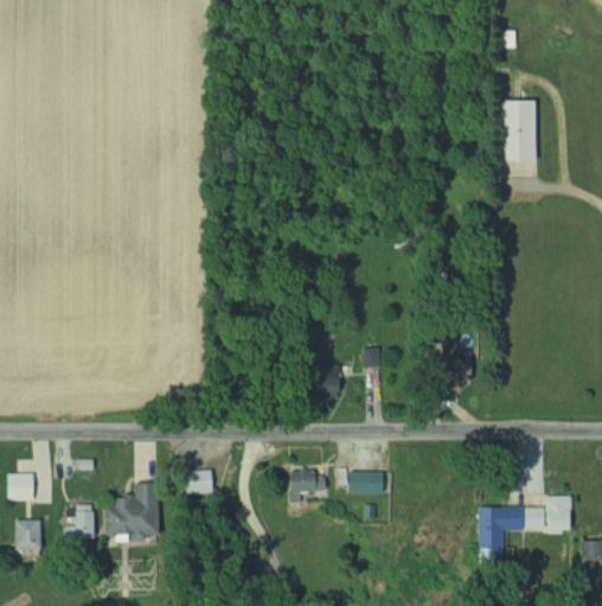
[(498,31),(498,48),(512,48),(512,31),(498,31)]
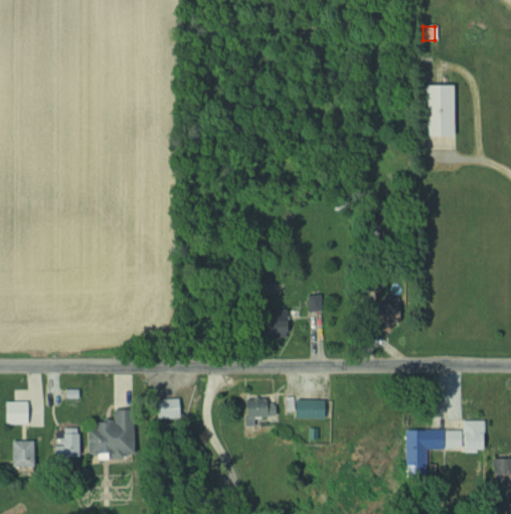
[(455,83),(424,83),(424,136),(455,136),(455,83)]
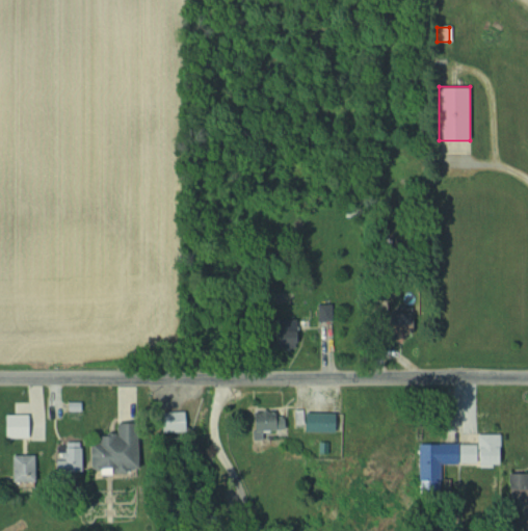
[(278,329),(280,347),(299,345),(298,327),(278,329)]
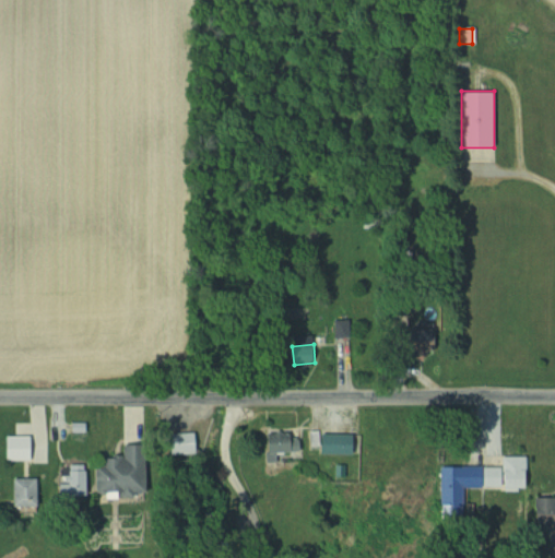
[(353,453),(353,434),(321,434),(321,453),(353,453)]
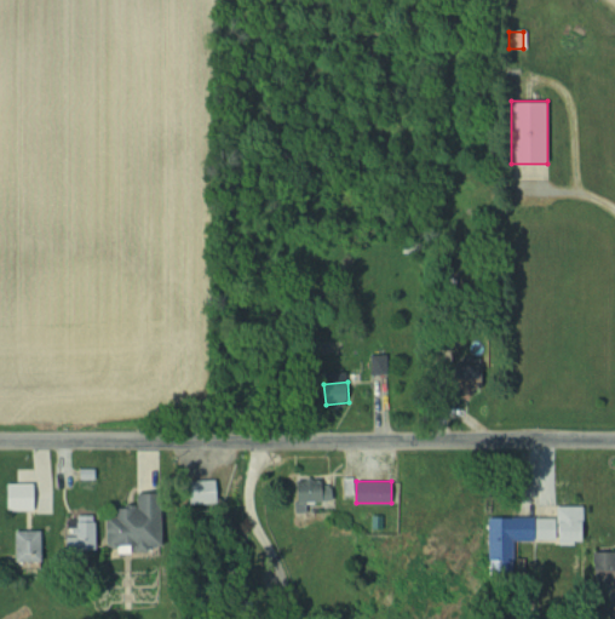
[(3,483),(3,509),(34,509),(34,483),(3,483)]
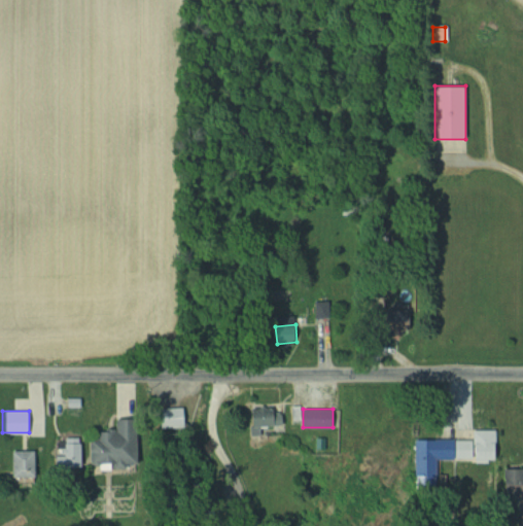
[(140,418),(117,418),(117,430),(94,431),(95,464),(141,463),(140,418)]
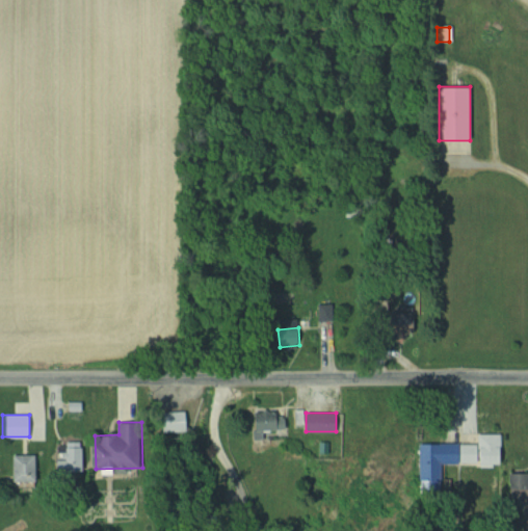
[(475,444),(418,444),(418,467),(500,466),(500,434),(475,434),(475,444)]
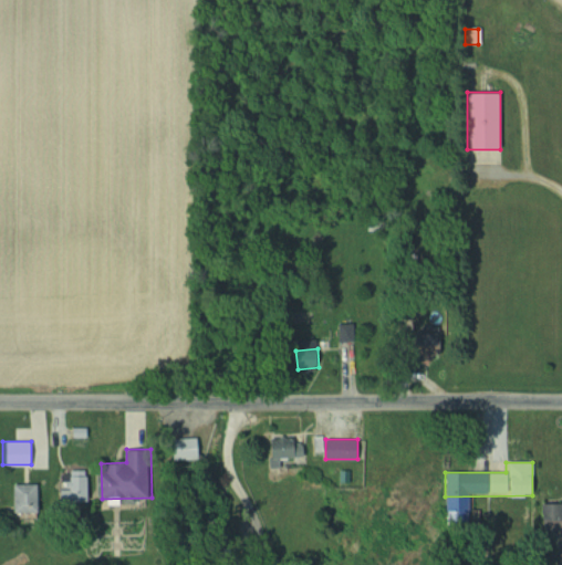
[(90,502),(90,471),(60,472),(61,502),(90,502)]
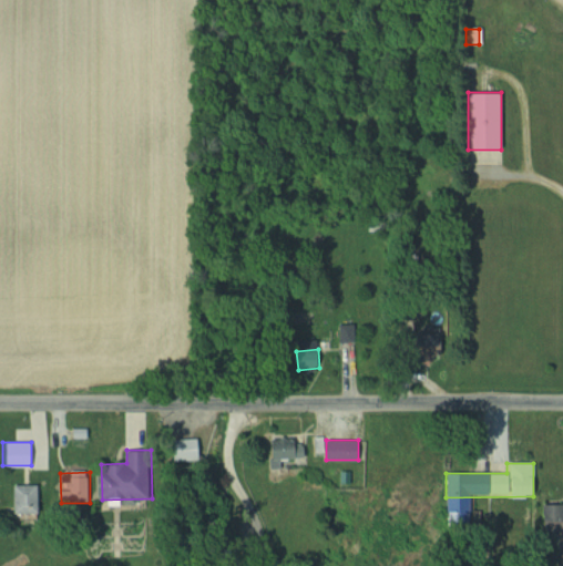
[(14,485),(14,513),(41,513),(41,485),(14,485)]
